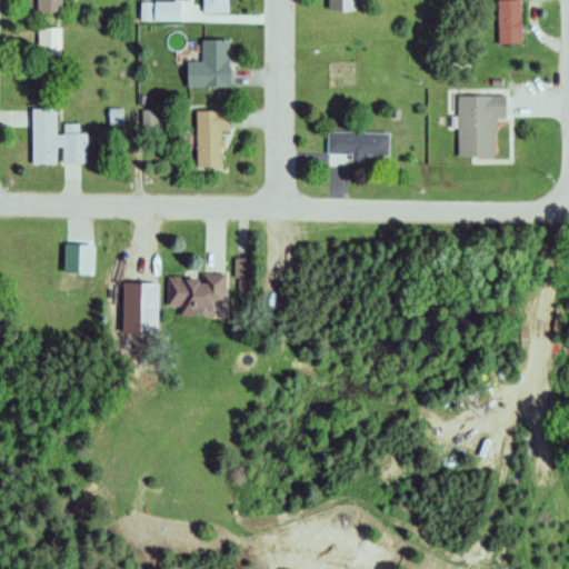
[(62,0),(37,0),(38,11),(62,11),(62,0)]
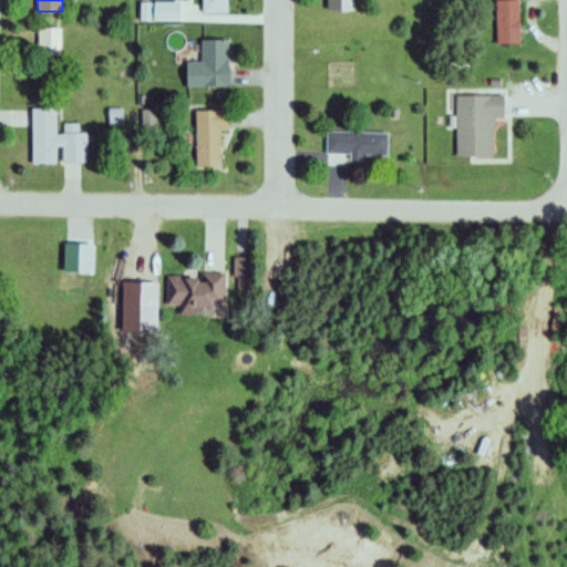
[(202,0),(202,14),(229,14),(228,0),(202,0)]
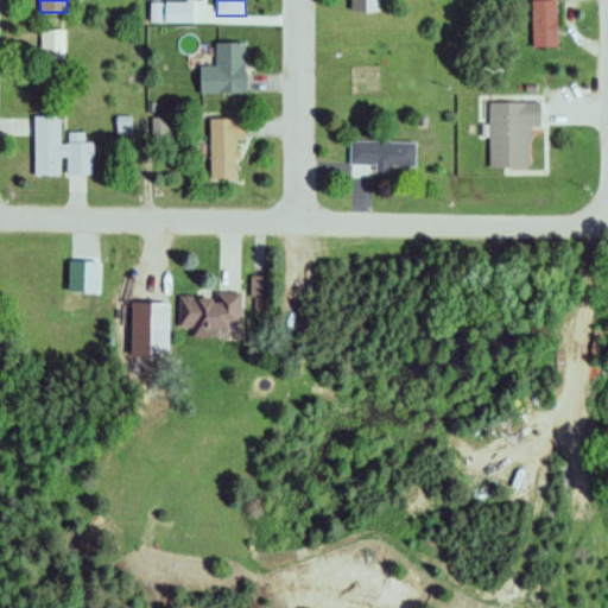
[(350,0),(350,11),(379,11),(378,0),(350,0)]
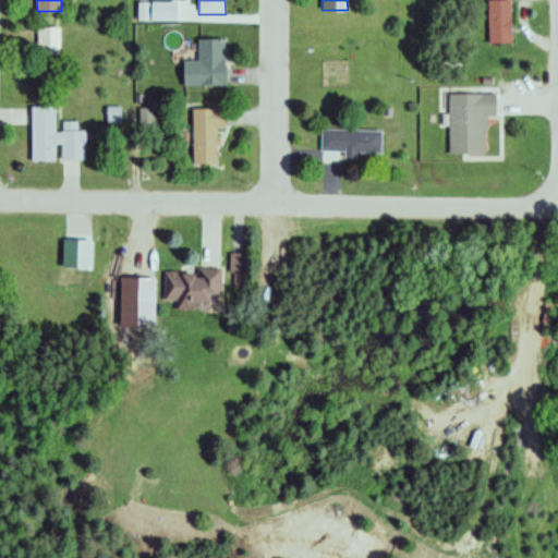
[(510,43),(510,0),(487,0),(488,43),(510,43)]
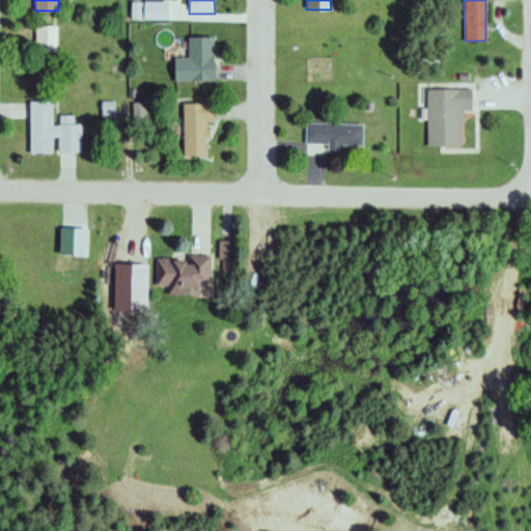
[(35,53),(57,53),(57,26),(35,26),(35,53)]
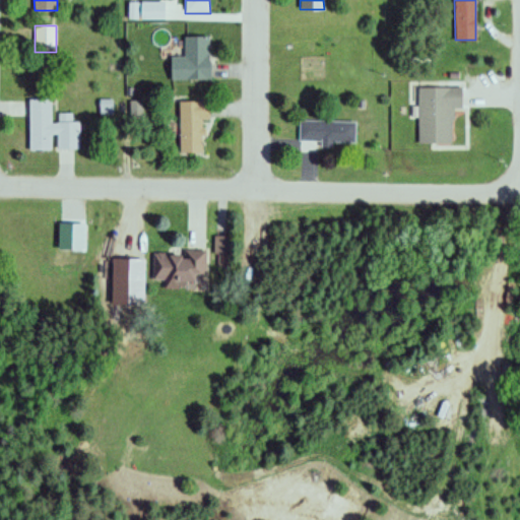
[(171,80),(209,80),(209,36),(184,36),(184,57),(171,57),(171,80)]
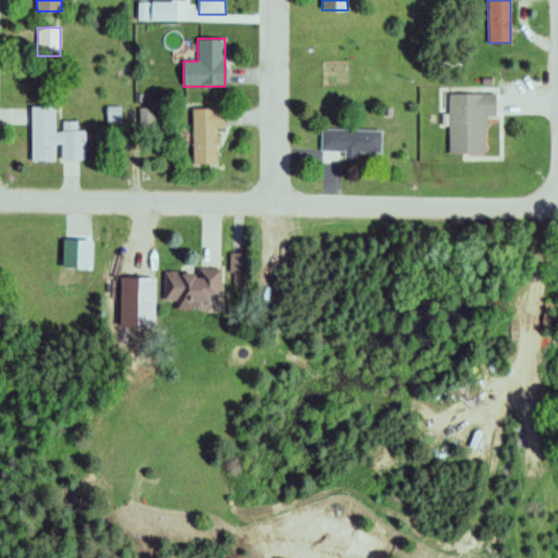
[(484,154),(484,117),(495,117),(495,94),(449,94),(449,155),(484,154)]
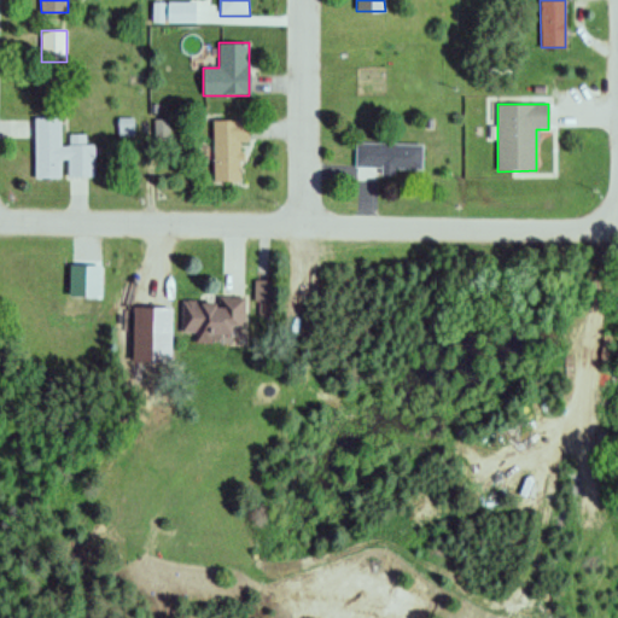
[(35,118),(35,179),(64,179),(64,178),(95,178),(94,144),(73,144),(73,146),(60,146),(60,118),(35,118)]
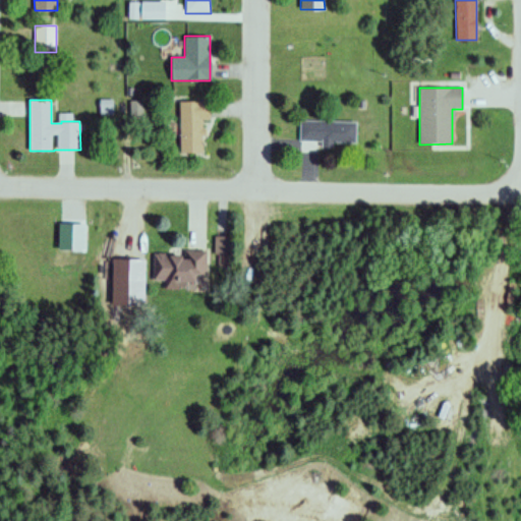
[(179,101),(179,153),(203,153),(203,121),(210,121),(210,101),(179,101)]
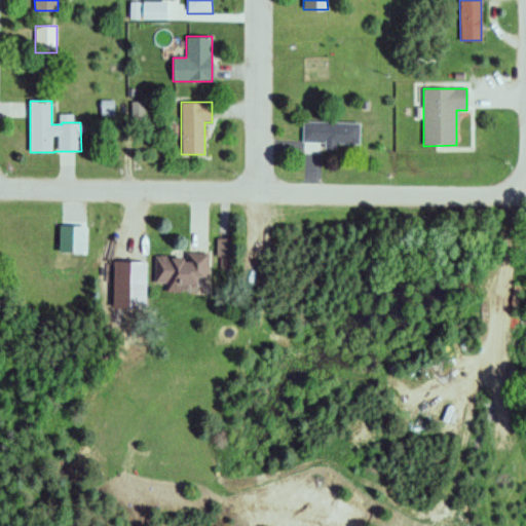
[(360,122),(303,122),(303,143),(325,143),(325,146),(360,147),(360,122)]
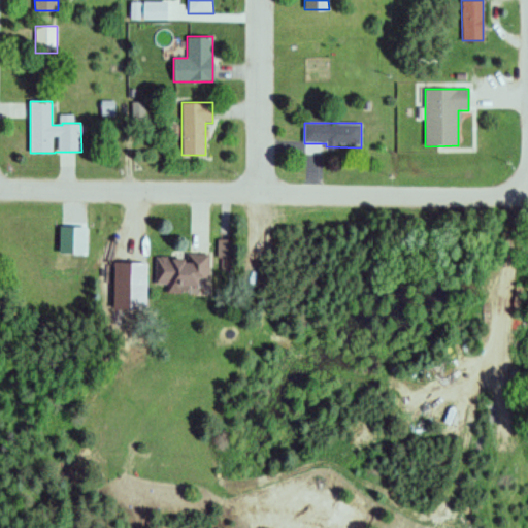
[(219,240),(219,256),(223,256),(223,250),(228,250),(228,240),(219,240)]
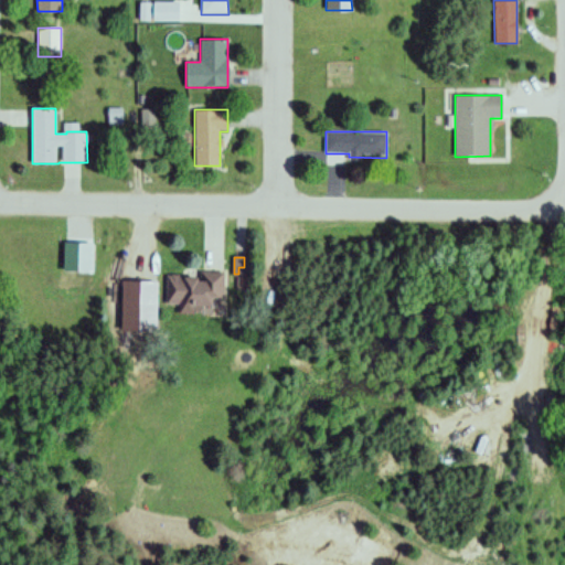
[(223,297),(223,273),(163,273),(163,304),(181,304),(181,313),(200,313),(200,306),(210,306),(210,297),(223,297)]
